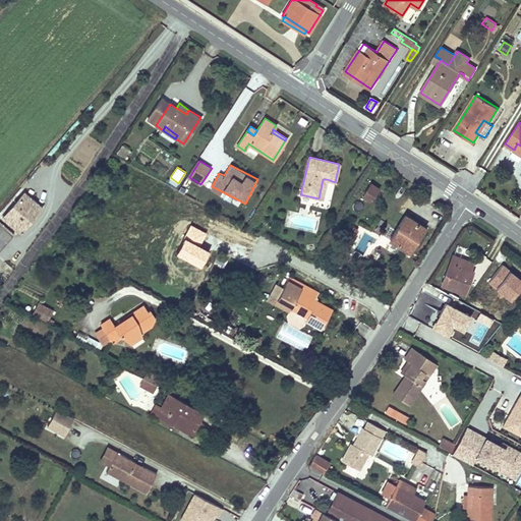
[(323,199),(327,179),(323,179),(319,198),(323,199)]
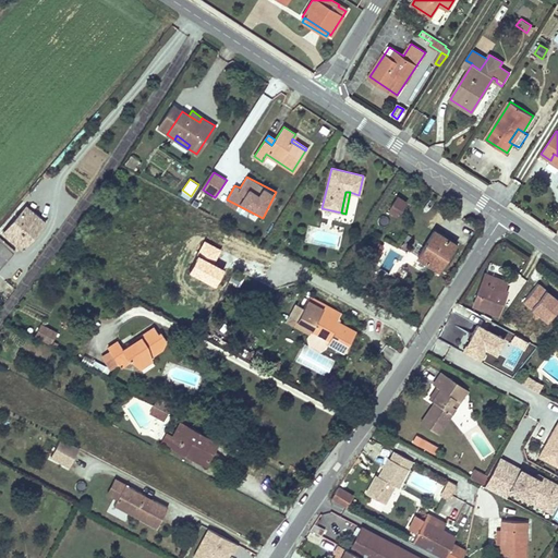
[(399,211),(405,202),(398,196),(391,207),(399,211)]
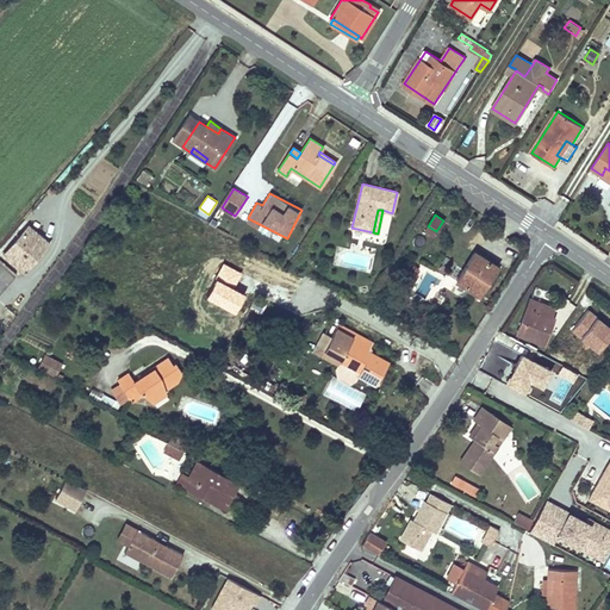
[(41,253),(49,243),(29,225),(4,254),(20,269),(37,250),(41,253)]
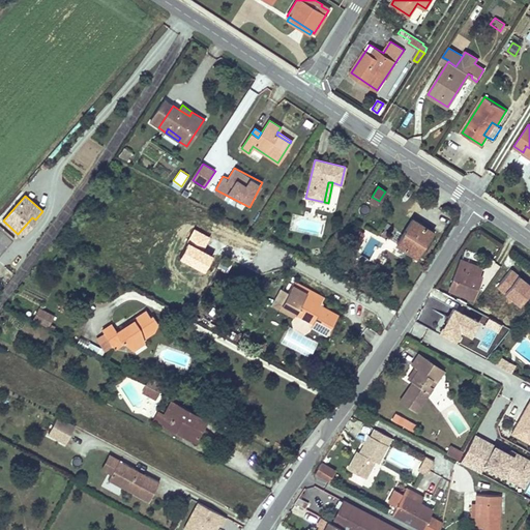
[(379,201),(372,197),(369,200),(377,205),(379,201)]
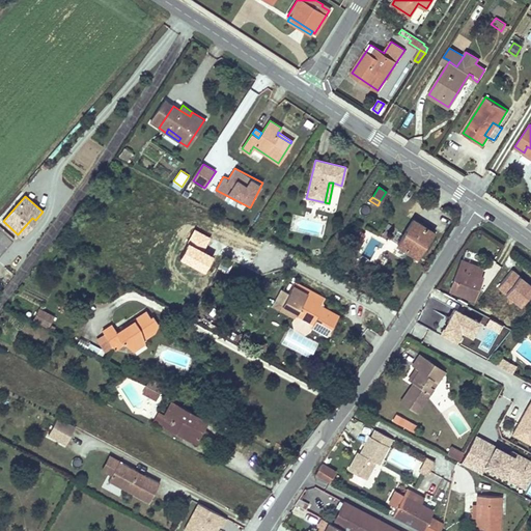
[(21,236),(35,220),(32,218),(18,234),(21,236)]
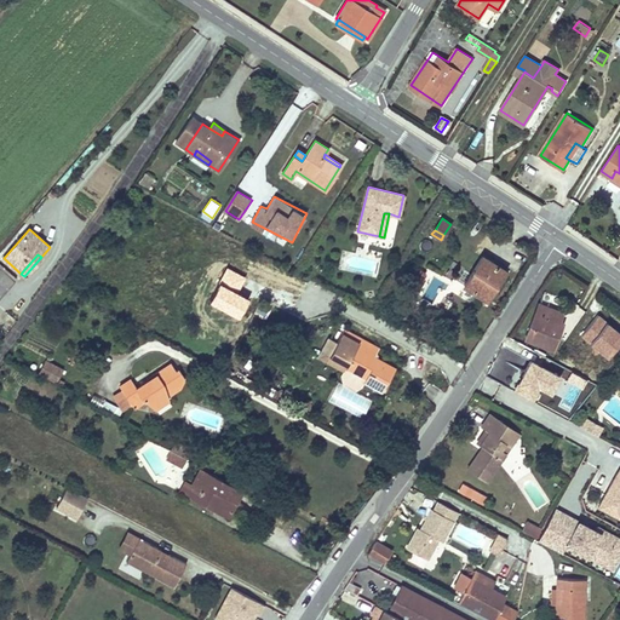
[(498,283),(505,270),(482,256),(464,285),(487,299),(498,283)]
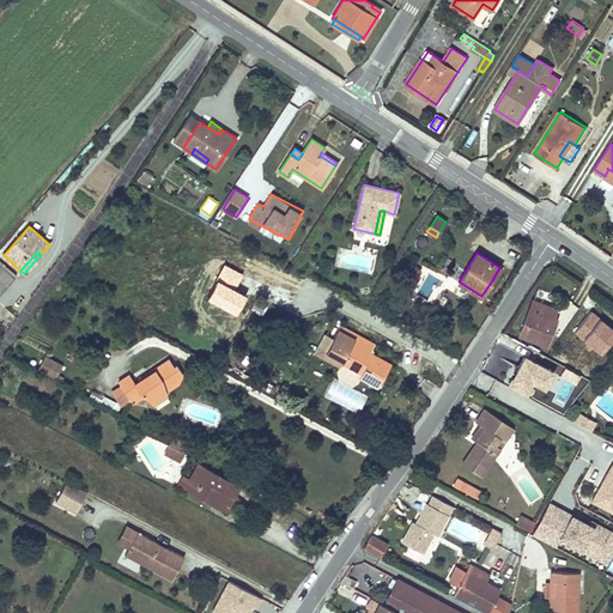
[(0,293),(14,277),(0,265),(0,293)]
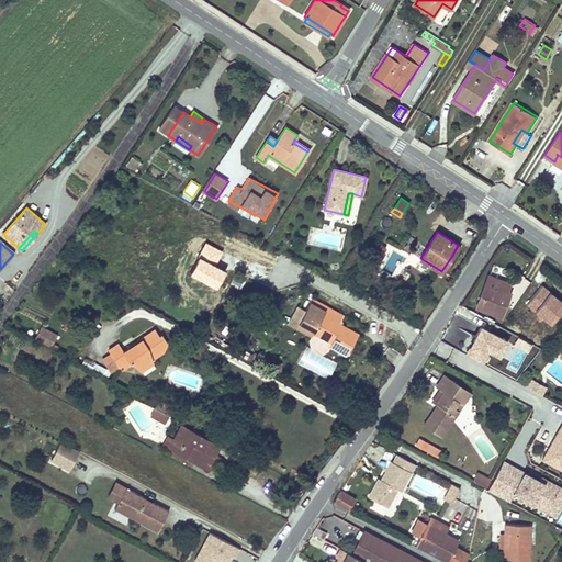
[(453,258),(461,247),(458,245),(451,257),(453,258)]
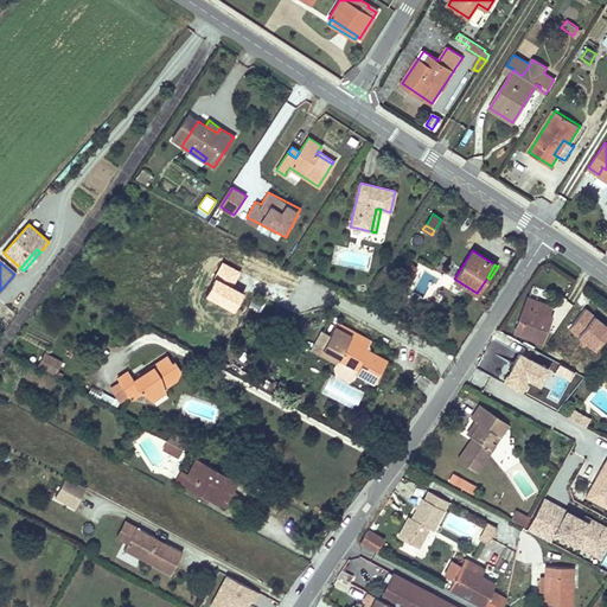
[(409,283),(415,273),(414,272),(408,268),(407,268),(400,279),(409,283)]
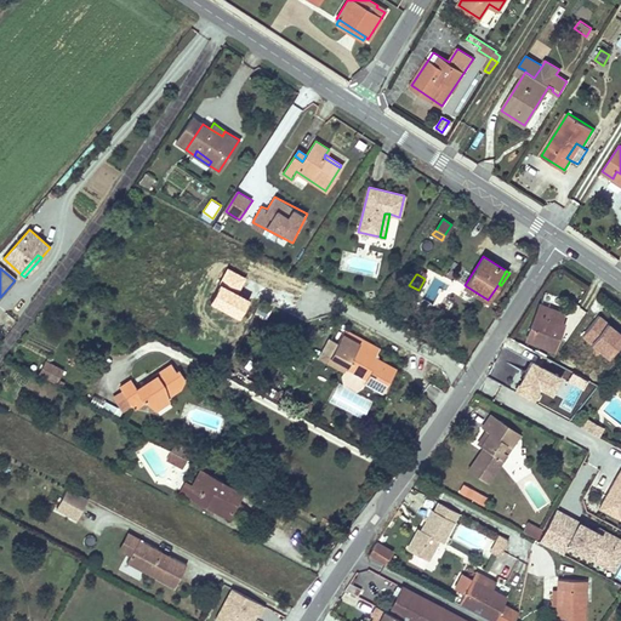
[(554,337),(560,322),(563,313),(540,303),(527,339),(553,349),(558,339),(554,337)]
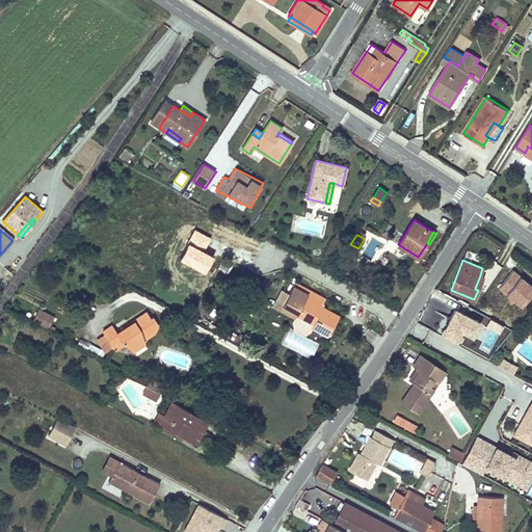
[(339,316),(321,307),(306,298),(310,291),(295,283),(289,294),(282,290),(280,295),(284,298),(283,300),(285,301),(281,310),(295,317),(297,315),(312,322),(312,321),(315,322),(315,324),(313,326),(315,327),(328,336),(333,328),(339,316)]
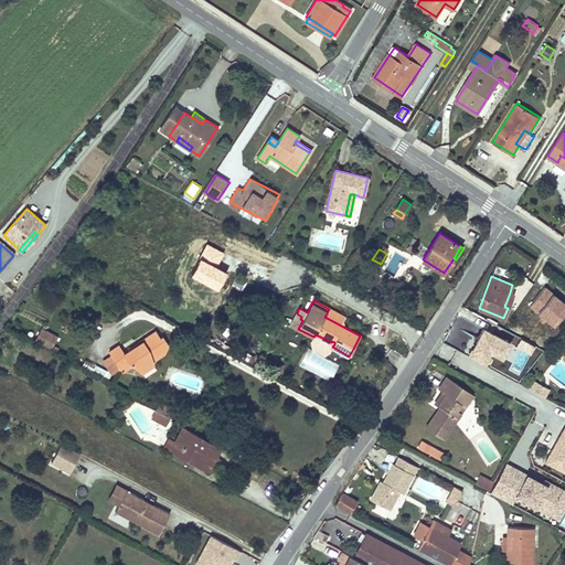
[(344,318),(329,309),(324,317),(341,326),(344,318)]
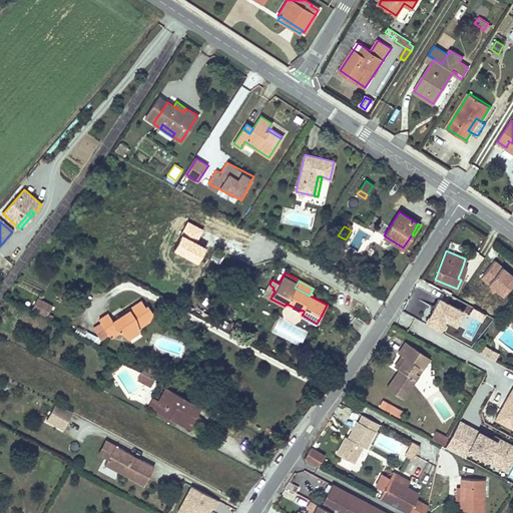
[(271,299),(275,291),(273,290),(274,288),(270,285),(265,295),(271,299)]
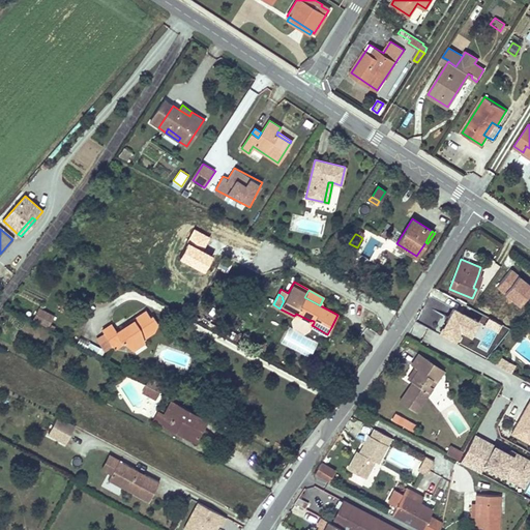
[(48,325),(53,317),(38,310),(34,318),(48,325)]
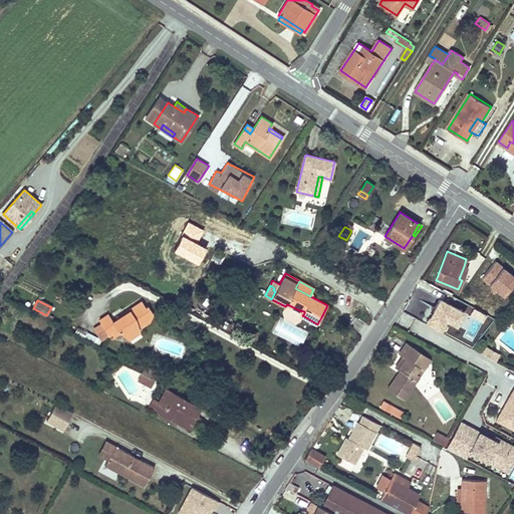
[(140,327),(150,321),(153,312),(148,306),(146,307),(142,301),(130,309),(127,312),(129,313),(124,315),(124,314),(113,321),(108,314),(99,320),(110,338),(120,332),(129,338),(141,330),(140,327)]
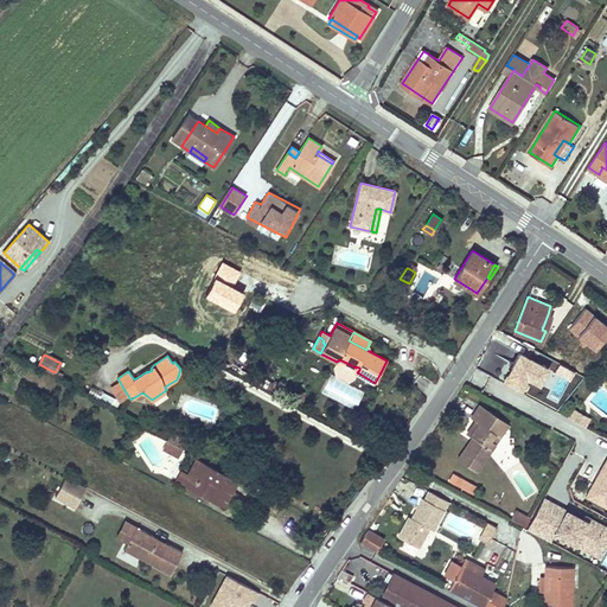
[(100,398),(102,391),(91,387),(89,393),(100,398)]
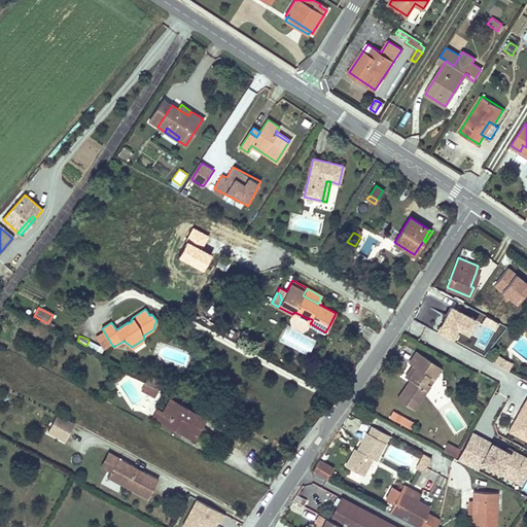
[(414,409),(430,384),(425,382),(429,376),(433,379),(441,369),(416,352),(409,362),(412,364),(413,365),(415,366),(408,378),(410,380),(409,381),(397,398),(414,409)]
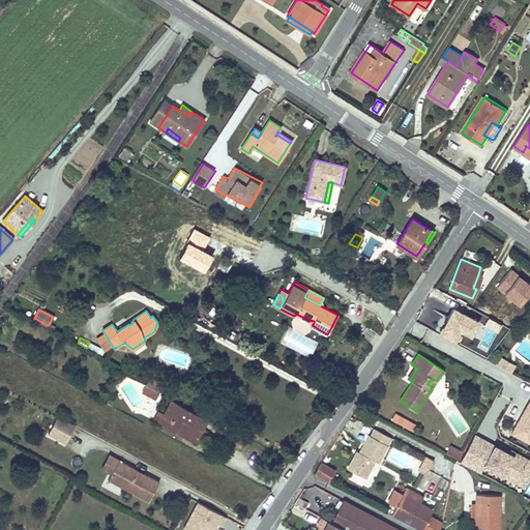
[(510,373),(514,365),(504,359),(500,366),(510,373)]
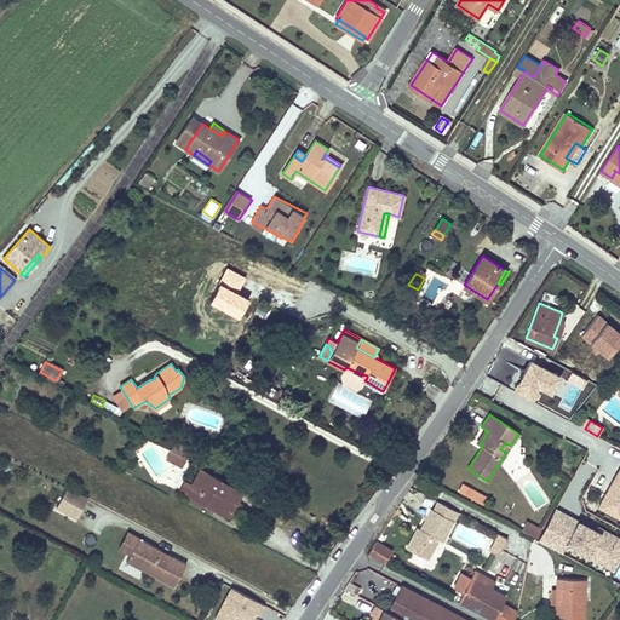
[(488,431),(486,430),(477,442),(480,445),(488,431)]
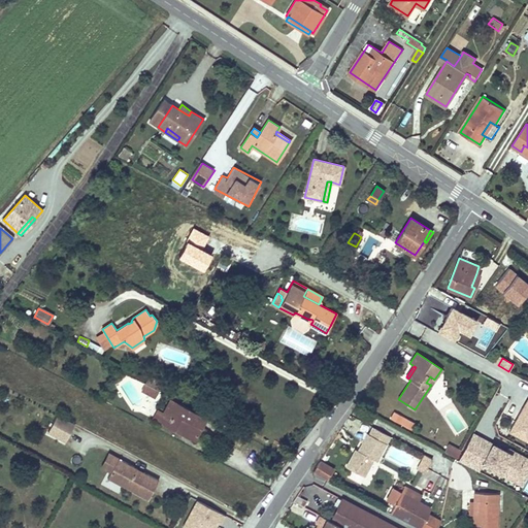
[(149,393),(153,387),(145,383),(141,390),(149,393)]
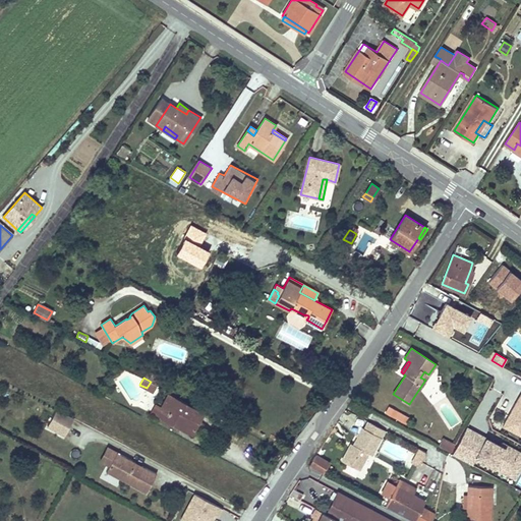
[(154,392),(157,385),(151,382),(147,388),(154,392)]
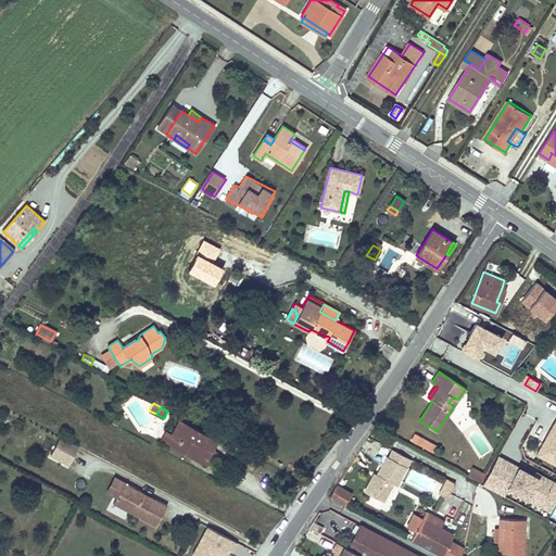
[(555,464),(555,463),(555,418),(536,454),(555,464)]
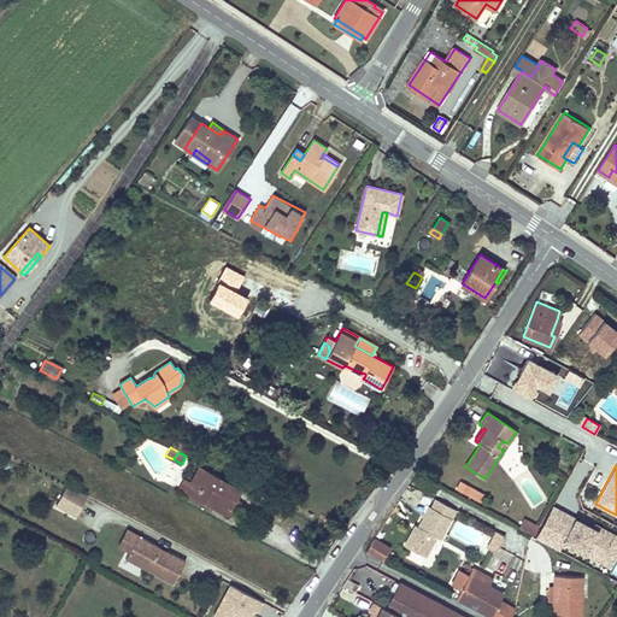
[(234,497),(239,487),(199,466),(191,482),(186,492),(209,504),(212,499),(230,509),(236,498),(234,497)]
